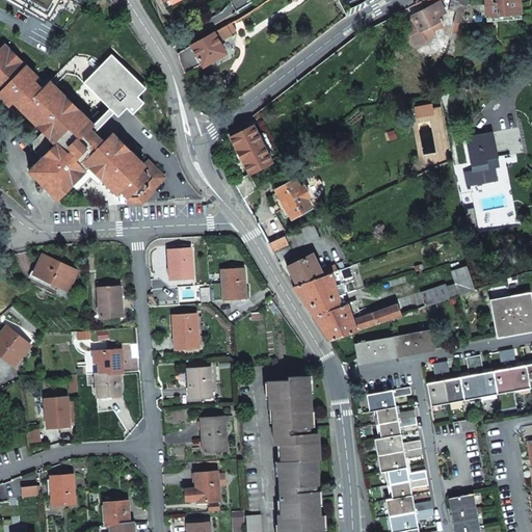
[(10,0),(45,19),(47,16),(55,21),(53,24),(63,30),(81,0),(10,0)]
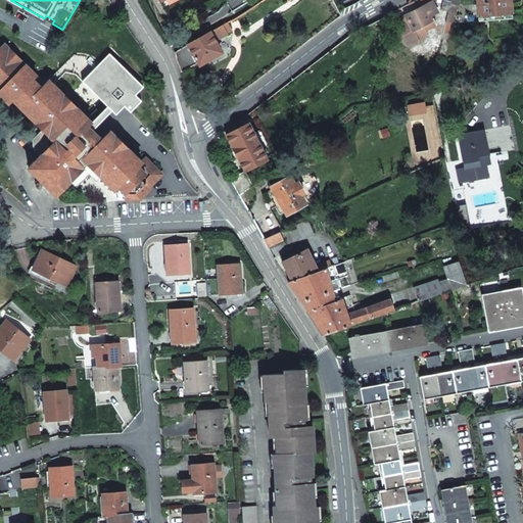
[(333,0),(340,14),(354,7),(351,0),(333,0)]
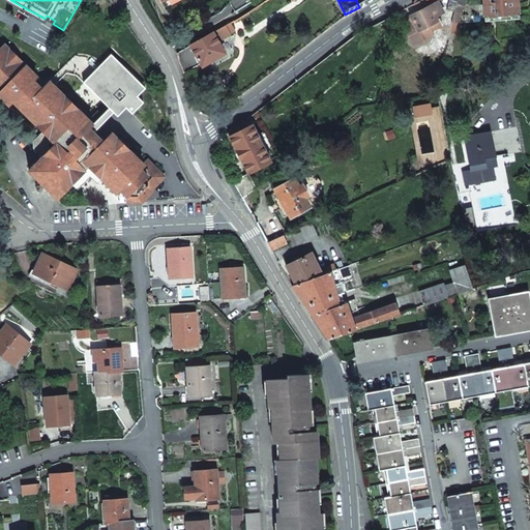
[(448,0),(446,9),(454,12),(457,4),(457,0),(448,0)]
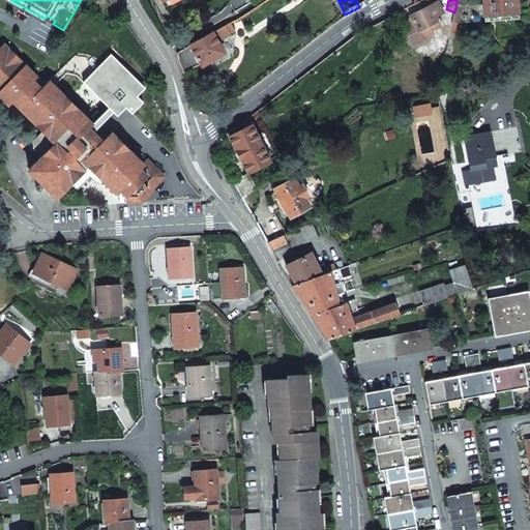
[(519,19),(517,0),(482,0),(484,21),(519,19)]
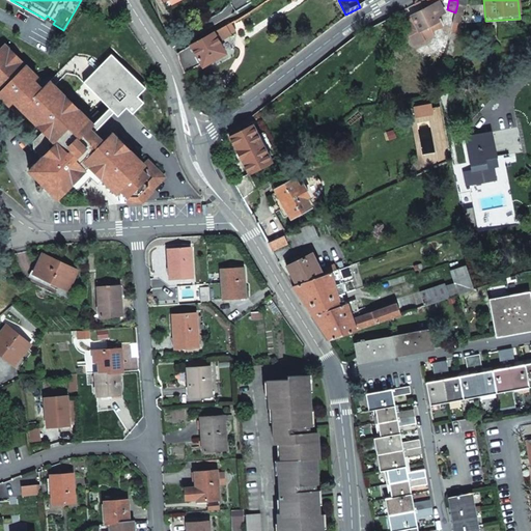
[(438,2),(411,16),(415,23),(412,24),(408,36),(413,46),(434,35),(431,31),(439,27),(443,25),(438,15),(443,12),(438,2)]
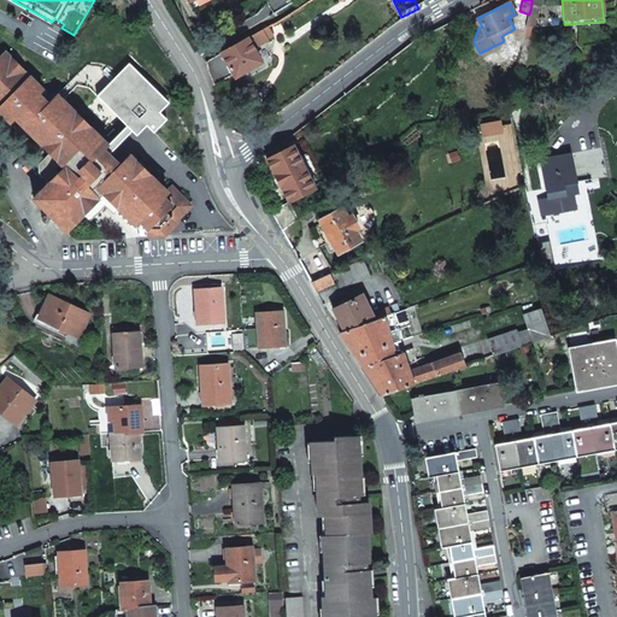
[(534,25),(535,25),(539,7),(532,5),(529,15),(527,27),(534,25)]
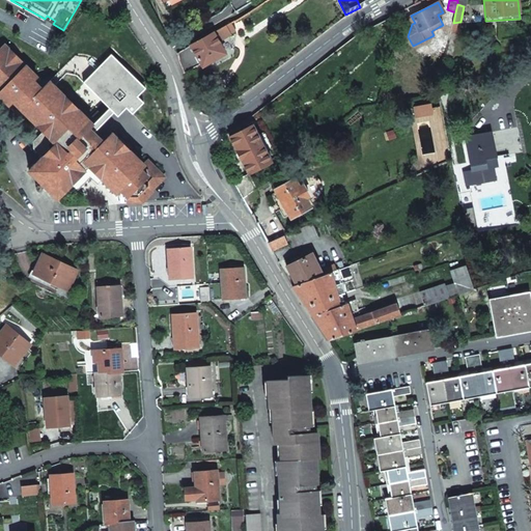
[(178,58),(185,72),(199,64),(200,63),(222,51),(223,51),(218,42),(230,34),(229,33),(234,30),(230,22),(177,53),(178,58)]
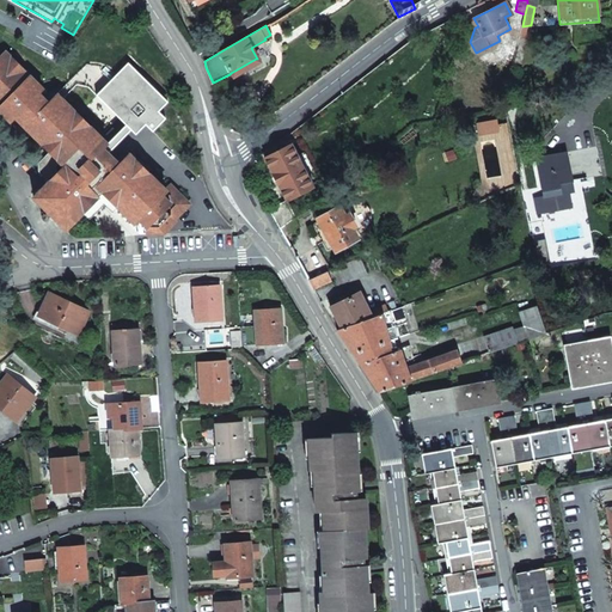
[(522,26),(512,71),(519,72),(530,25),(522,26)]
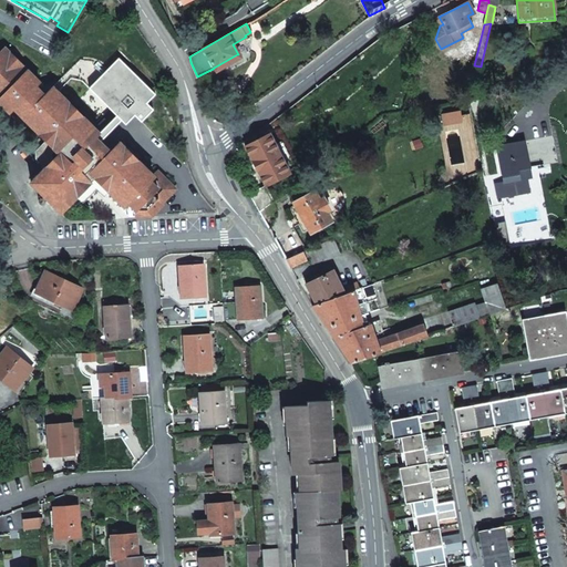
[(137,217),(154,216),(166,204),(161,198),(157,200),(156,202),(154,202),(153,200),(152,199),(152,198),(152,197),(152,196),(157,189),(167,199),(177,188),(161,172),(156,177),(152,181),(147,176),(150,171),(140,161),(133,162),(125,154),(126,147),(121,142),(112,152),(101,142),(123,120),(127,124),(136,115),(143,123),(155,110),(148,103),(157,94),(120,59),(90,89),(119,116),(96,137),(92,133),(94,126),(54,88),(47,96),(37,86),(41,82),(7,49),(0,54),(0,101),(11,112),(16,109),(48,141),(38,151),(37,158),(47,168),(32,183),(62,214),(79,196),(76,191),(85,182),(91,184),(93,182),(98,186),(103,184),(107,181),(111,185),(110,191),(120,200),(125,198),(130,203),(137,210),(137,217)]
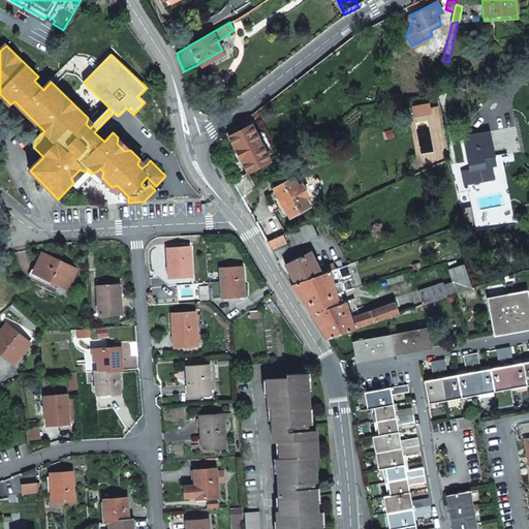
[(221,51),(199,63),(201,67),(224,55),(221,51)]
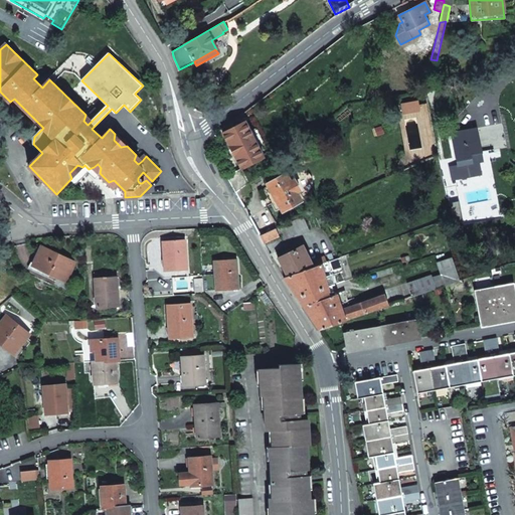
[(401,115),(418,112),(416,103),(400,106),(401,115)]
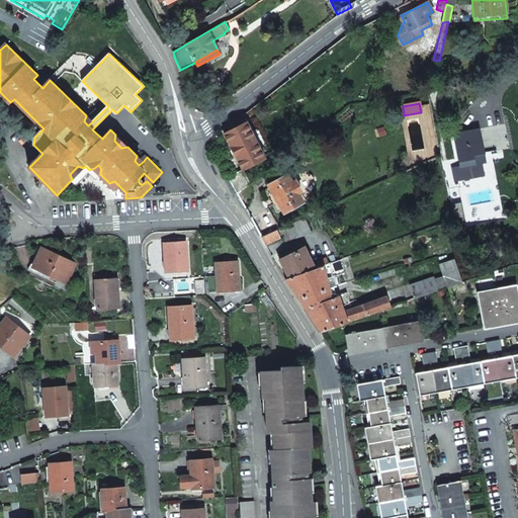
[(265,158),(247,121),(224,134),(242,169),(265,158)]
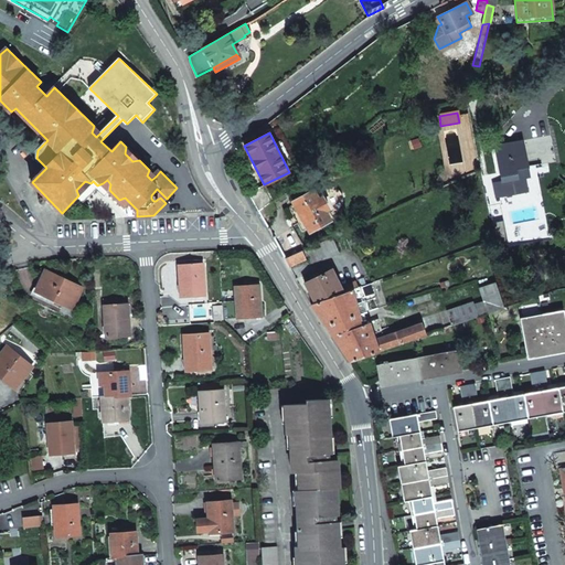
[(501,181),(498,182),(501,196),(528,191),(524,174),(523,168),(528,167),(523,141),(494,146),(501,181)]
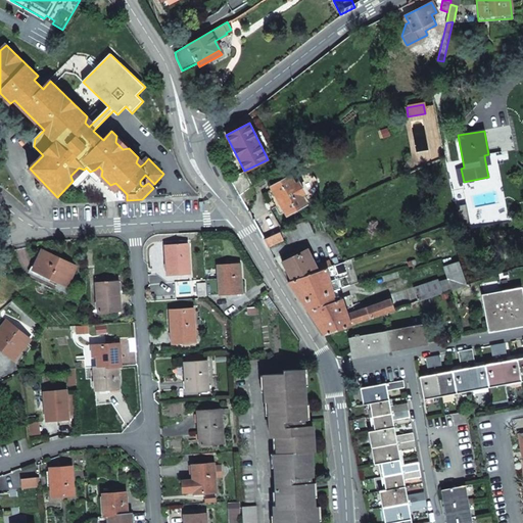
[(129,148),(116,136),(115,142),(123,149),(129,148)]
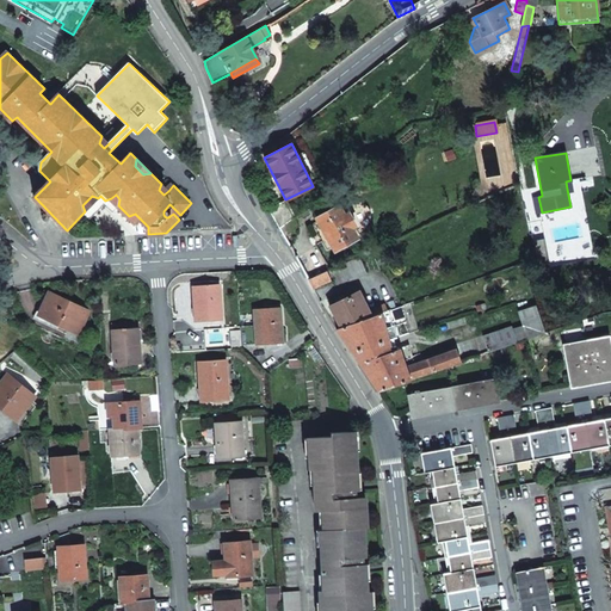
[(82,205),(85,211),(98,198),(92,196),(82,205)]
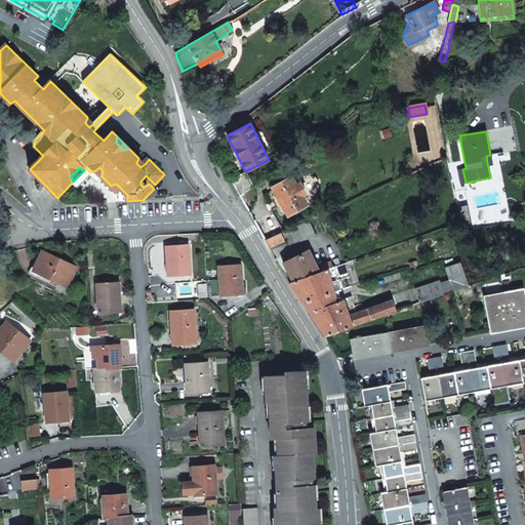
[(271,187),(273,190),(286,212),(288,215),(307,205),(304,199),(307,197),(310,203),(316,200),(315,197),(317,195),(319,191),(319,187),(319,184),(318,179),(315,176),(312,174),(309,173),(305,172),(301,173),(299,170),(293,174),(294,176),(291,178),(290,176),(271,187)]
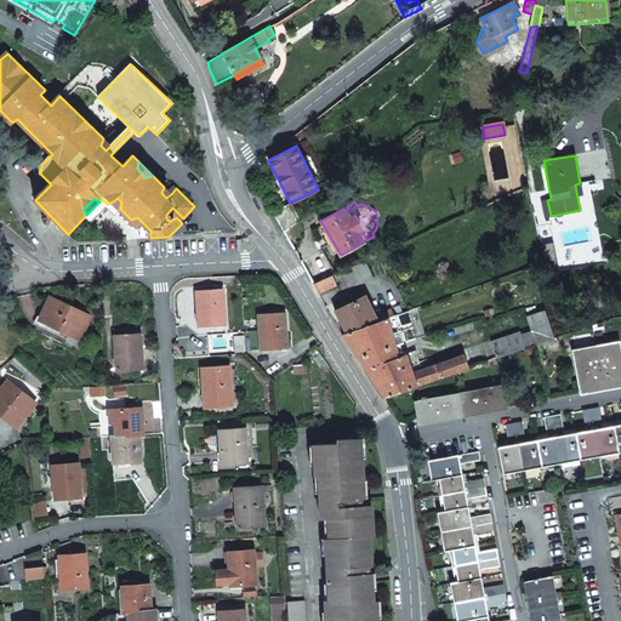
[(284,232),(296,222),(289,208),(274,215),(284,232)]
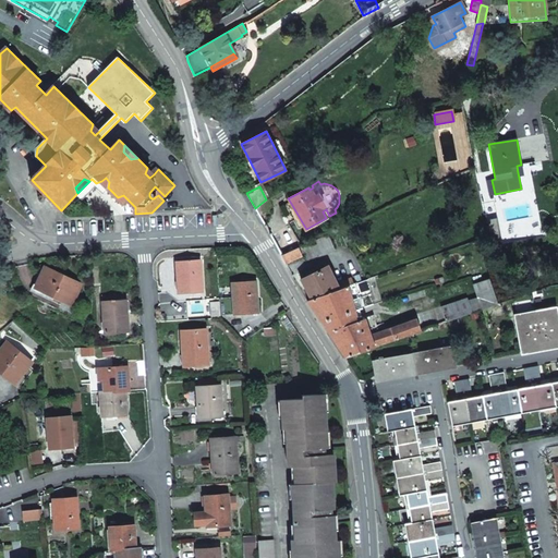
[(271,207),(266,198),(266,199),(255,208),(259,216),(271,207)]
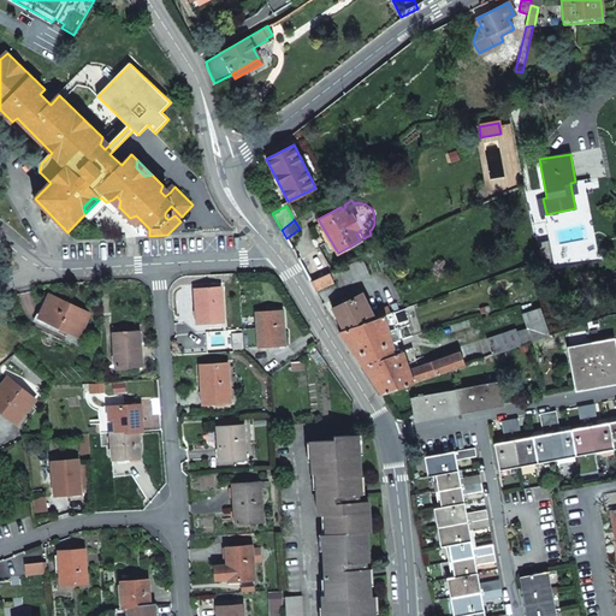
[(336,249),(320,223),(314,226),(319,236),(324,243),(330,253),(336,249)]
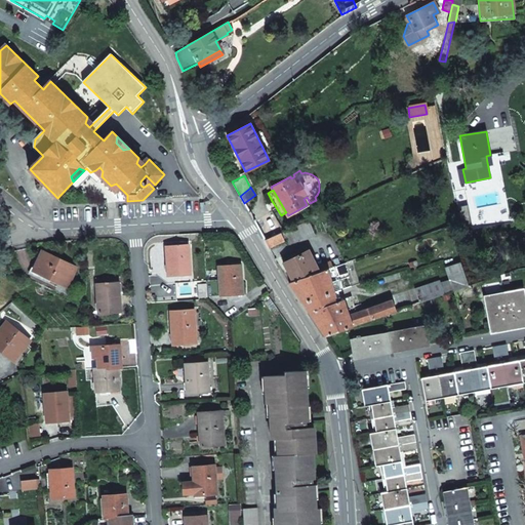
[(456,207),(459,221),(470,219),(467,205),(456,207)]
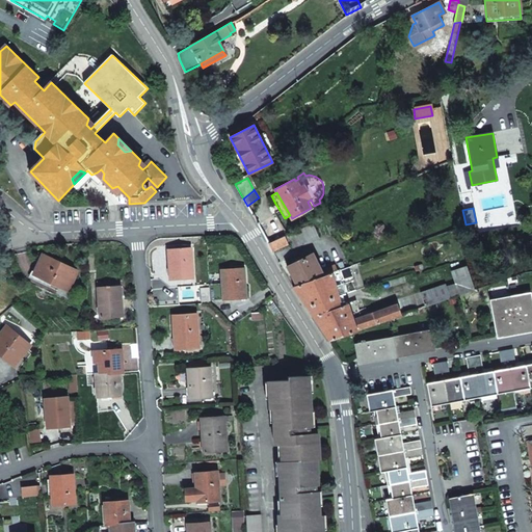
[(319,237),(313,222),(285,235),(288,243),(285,245),(295,248),(319,237)]
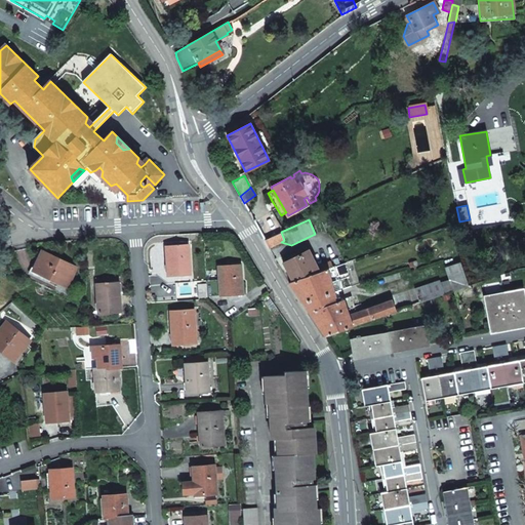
[(470,219),(459,221),(461,232),(472,230),(470,219)]
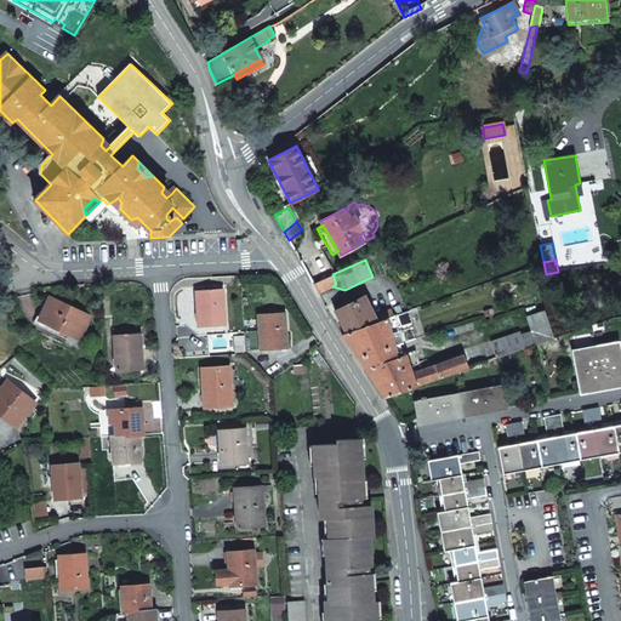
[(336,284),(332,274),(313,284),(318,292),(332,286),(336,284)]
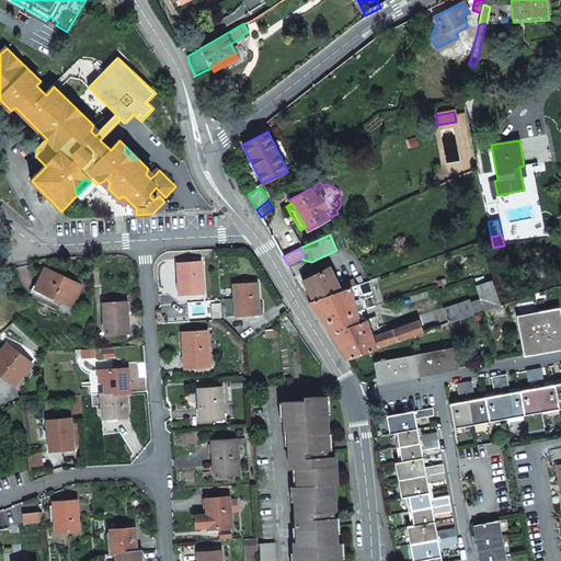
[(193,290),(204,289),(203,261),(179,263),(181,294),(193,294),(193,290)]
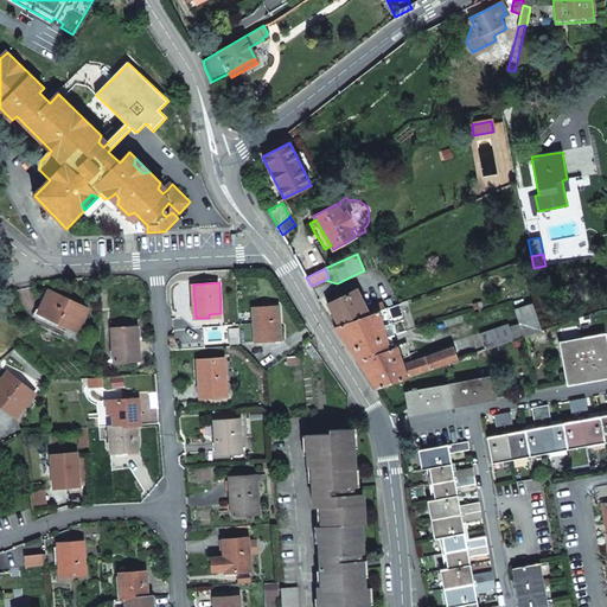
[(89,310),(50,291),(39,313),(78,331),(89,310)]
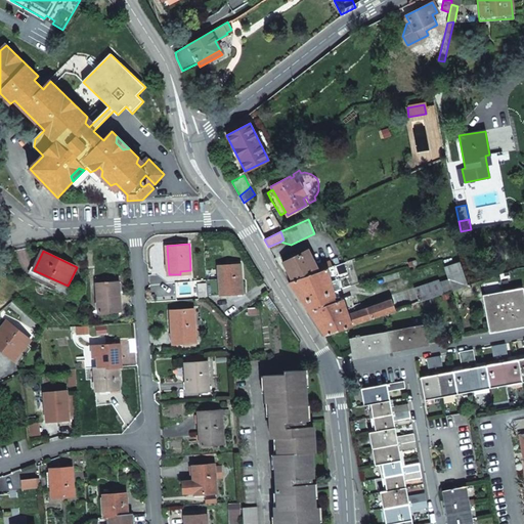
[(282,263),(293,281),(319,272),(318,269),(316,270),(307,252),(297,257),(291,260),(282,263)]
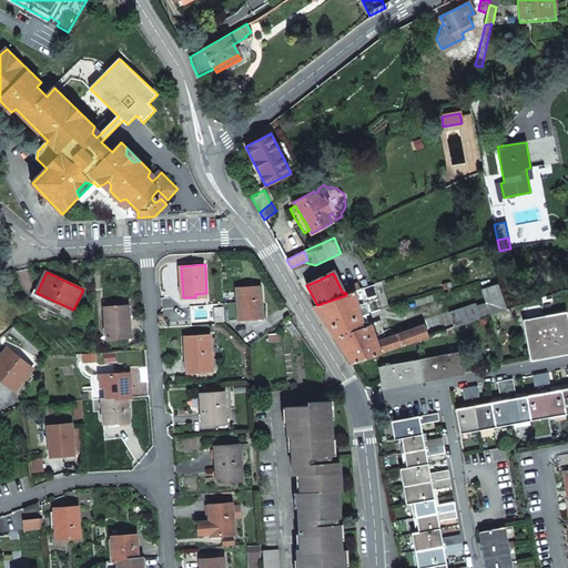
[(345,292),(346,295),(355,292),(361,290),(358,284),(344,288),(345,292)]
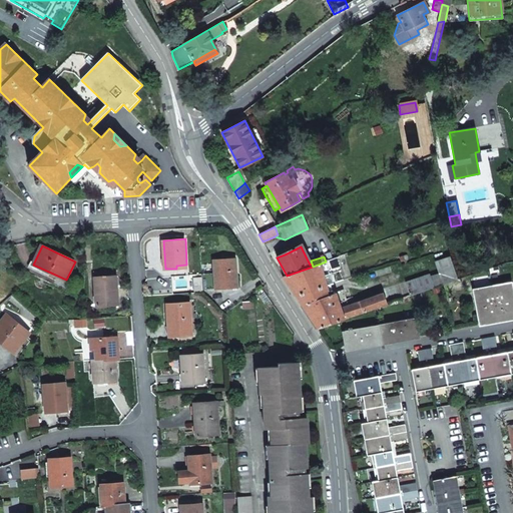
[(441,275),(444,285),(459,280),(450,257),(436,262),(441,275)]
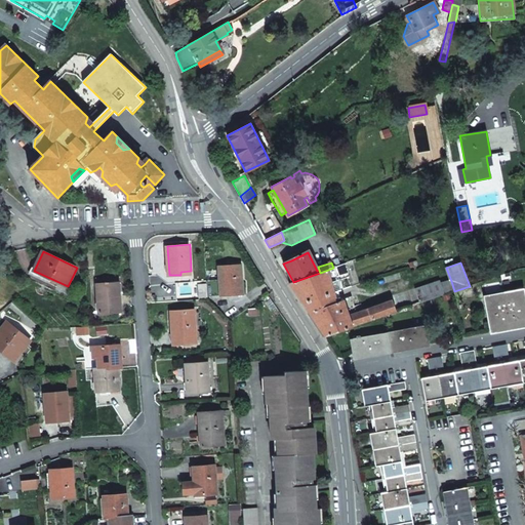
[(234,291),(244,290),(242,265),(219,266),(220,279),(208,280),(209,296),(234,294),(234,291)]
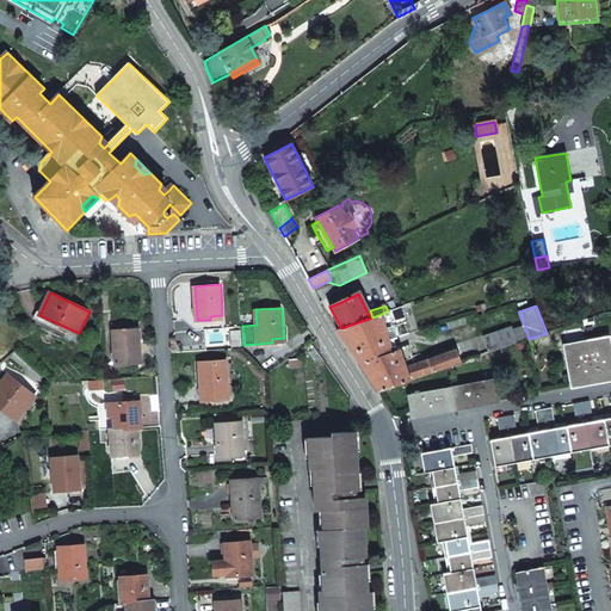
[(337,329),(380,392),(462,363),(457,349),(450,352),(449,350),(442,352),(443,355),(406,368),(400,350),(396,351),(395,347),(393,349),(389,339),(399,337),(397,333),(389,335),(382,314),(372,318),(341,328),(337,329)]
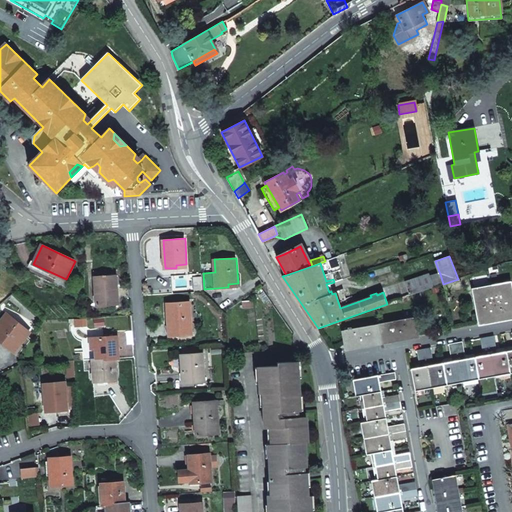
[(410,296),(434,287),(430,276),(429,274),(405,282),(410,296)]
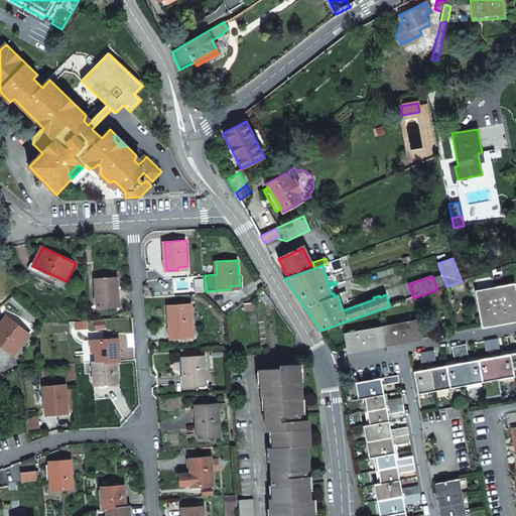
[(437,289),(446,286),(443,276),(433,278),(437,289)]
